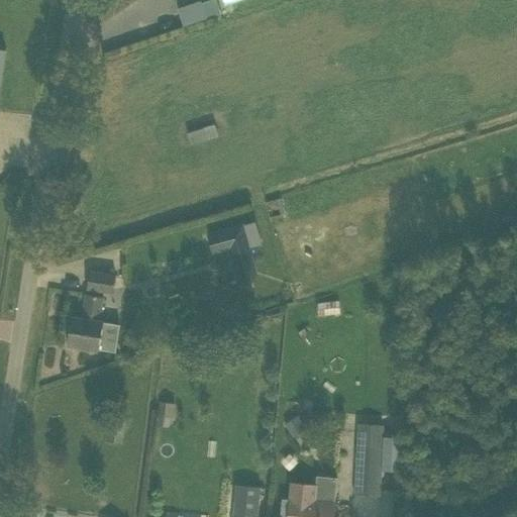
[(207,18),(221,14),(216,0),(209,0),(202,3),(207,18)]
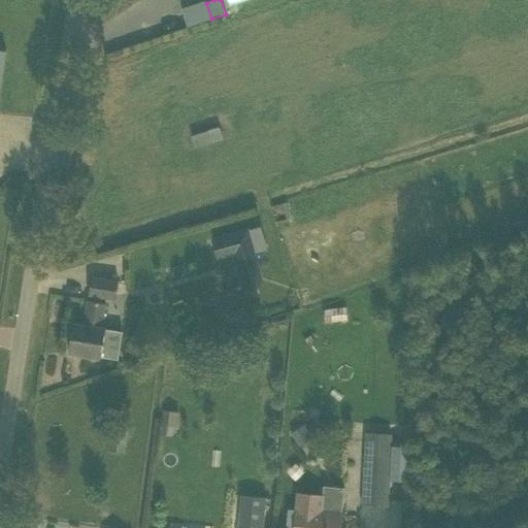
[(218,126),(191,132),(194,144),(221,137),(218,126)]
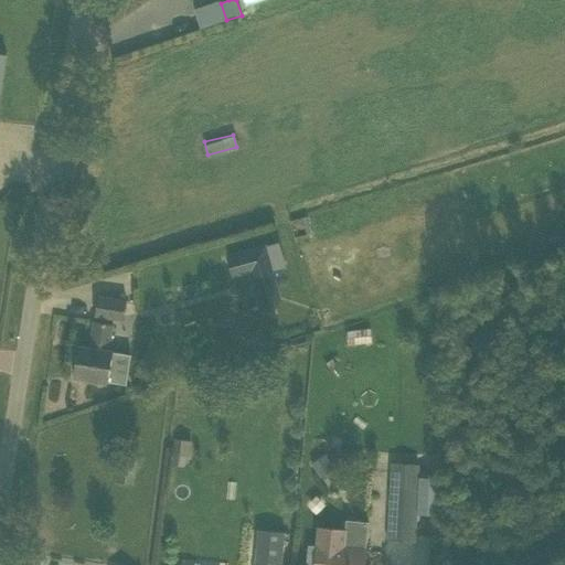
[(273,265),(243,275),(252,308),(257,306),(262,321),(276,317),(272,302),(273,301),(266,281),(277,278),(273,265)]
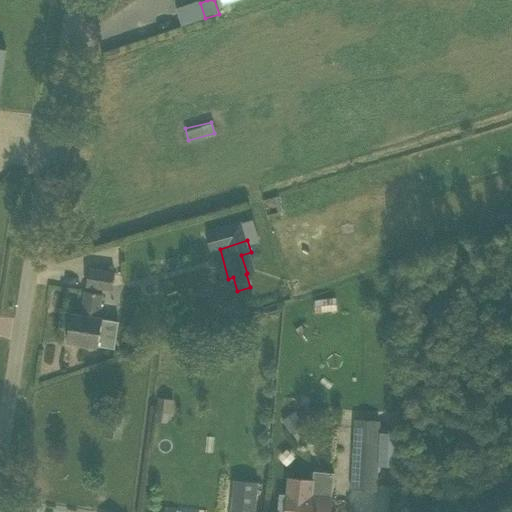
[(89,268),(86,286),(111,290),(114,272),(89,268)]
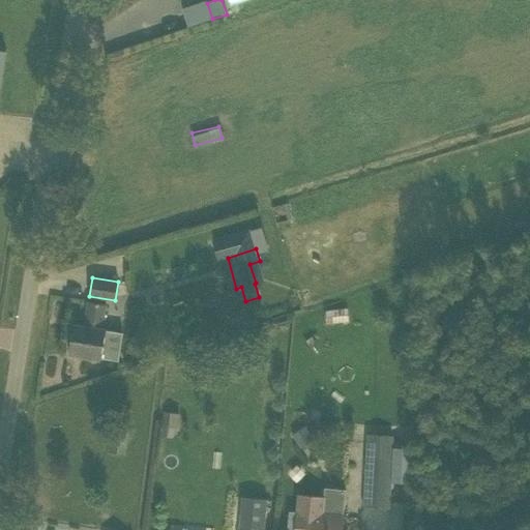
[(101,329),(106,304),(88,301),(84,325),(74,324),(69,353),(101,358),(118,361),(123,332),(106,329),(101,329)]
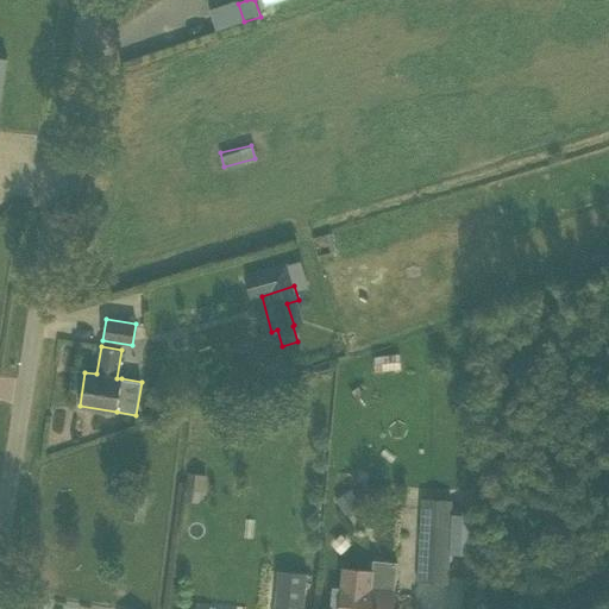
[(375,372),(401,370),(400,355),(374,357),(375,372)]
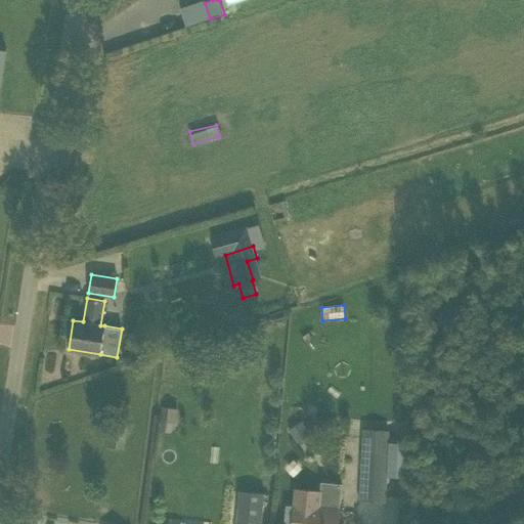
[(162,406),(161,420),(176,422),(177,408),(162,406)]
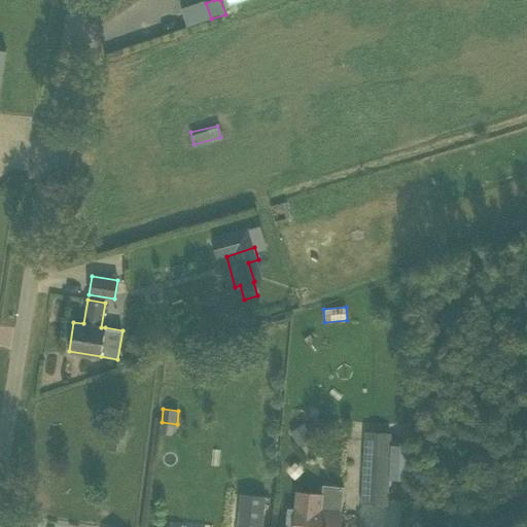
[(301,446),(314,436),(305,422),(291,431),(301,446)]
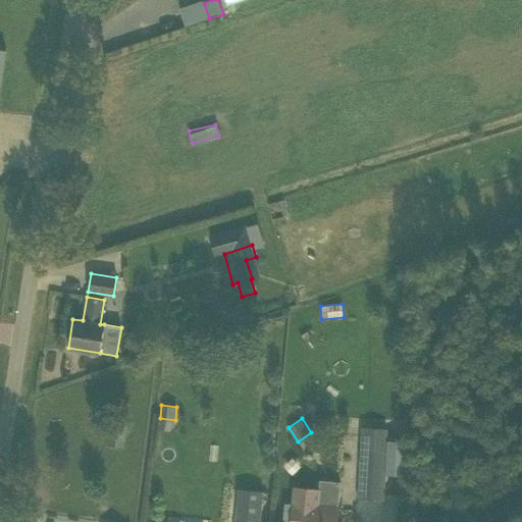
[(387,429),(363,428),(359,500),(383,502),(387,429)]
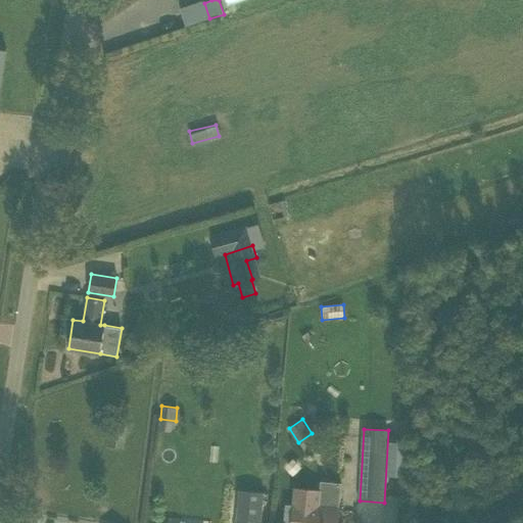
[(343,522),(337,522),(341,482),(321,480),(320,490),(295,488),(291,522),(343,522)]
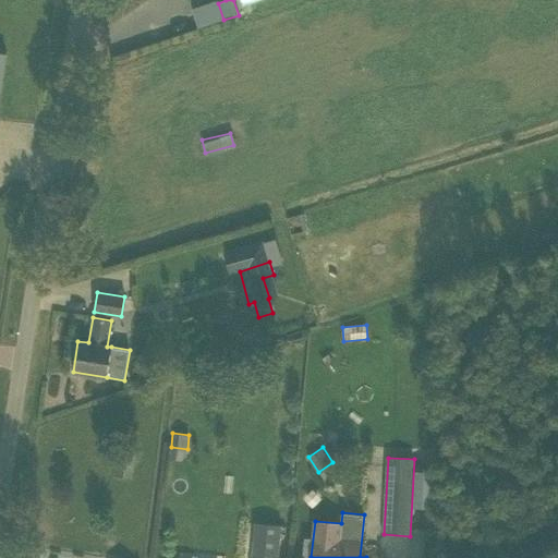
[(255,522),(252,557),(278,557),(281,524),(255,522)]
